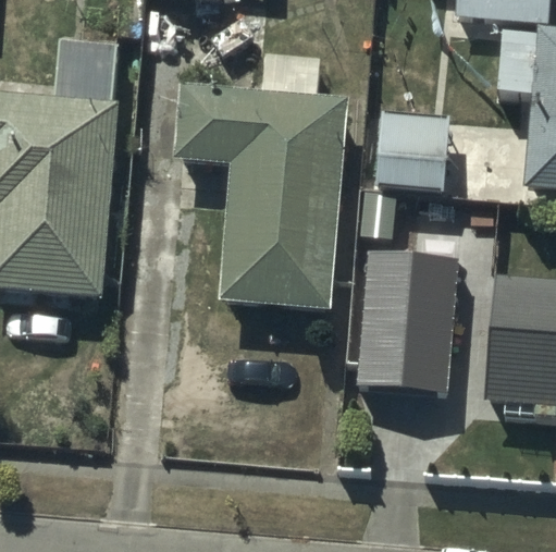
[(455,0),(455,16),(546,22),(547,0),(455,0)]
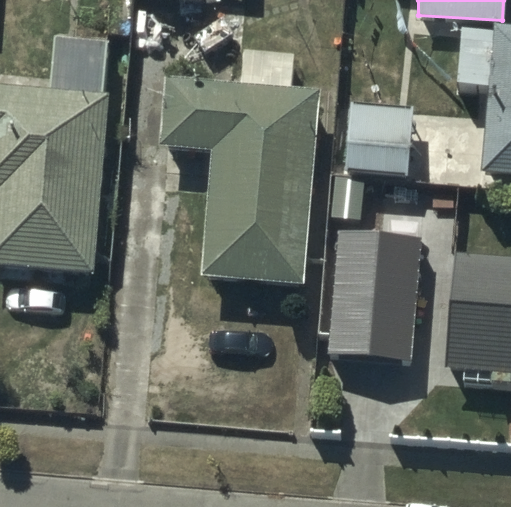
[(487,87),(480,169),(510,172),(510,24),(495,23),(493,36),(461,33),(457,84),(487,87)]
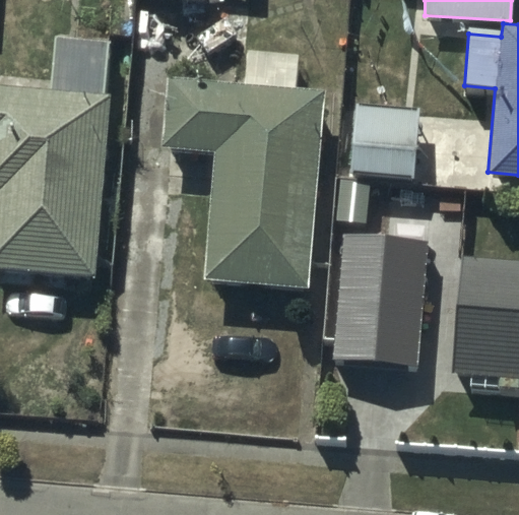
[(54,86),(0,84),(0,268),(99,269),(100,163),(108,163),(109,40),(55,39),(54,86)]
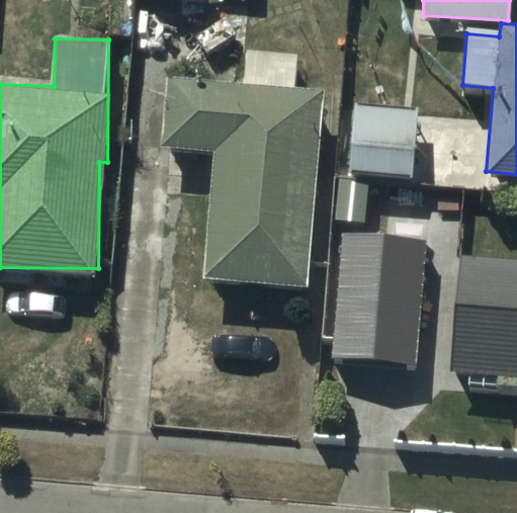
[(203,277),(306,287),(321,96),(168,82),(162,147),(216,152),(203,277)]
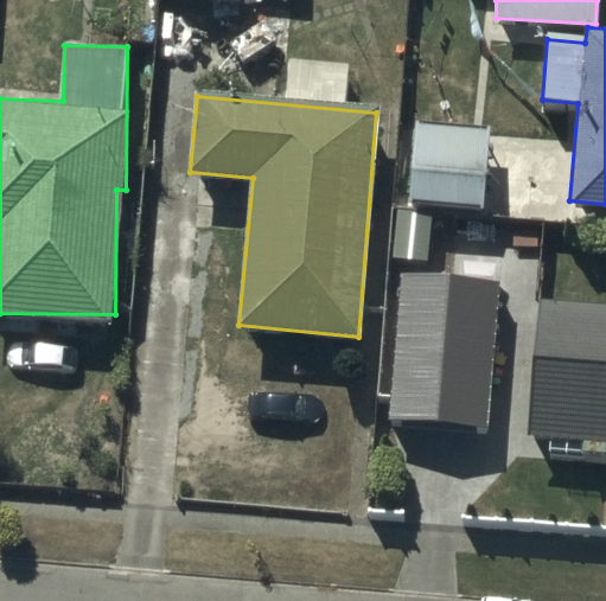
[(567,135),(414,123),(410,204),(563,211),(567,135)]
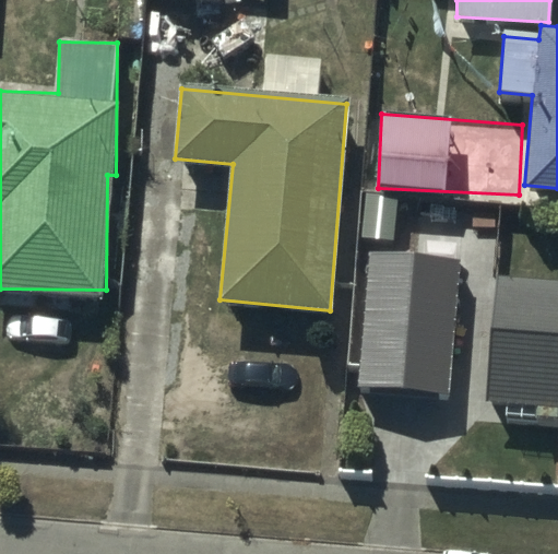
[(364,388),(446,393),(454,266),(372,260),(364,388)]
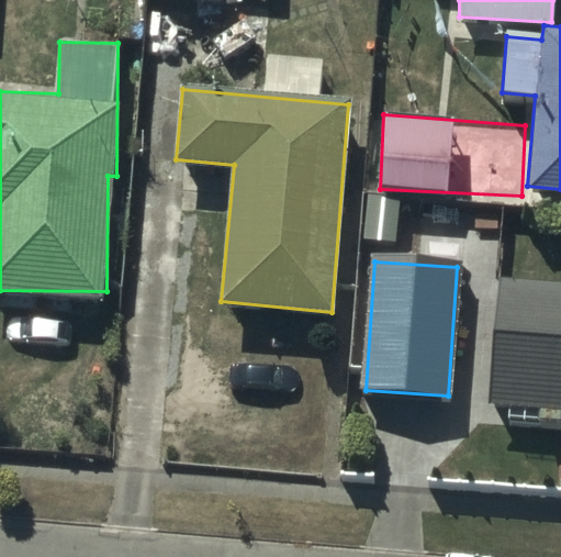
[(560,282),(497,280),(489,407),(522,409),(520,424),(560,426),(560,282)]
